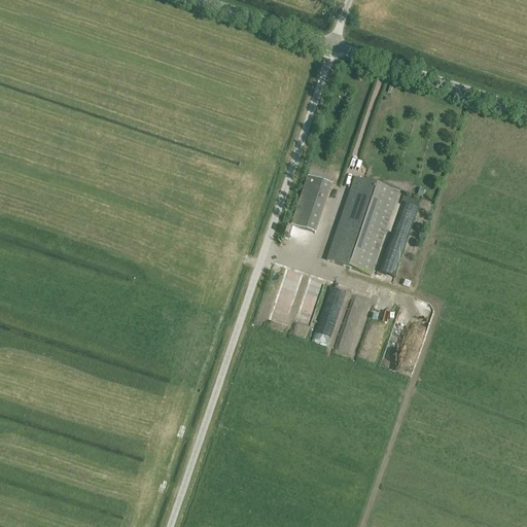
[(314,235),(330,185),(307,177),(290,226),(314,235)]
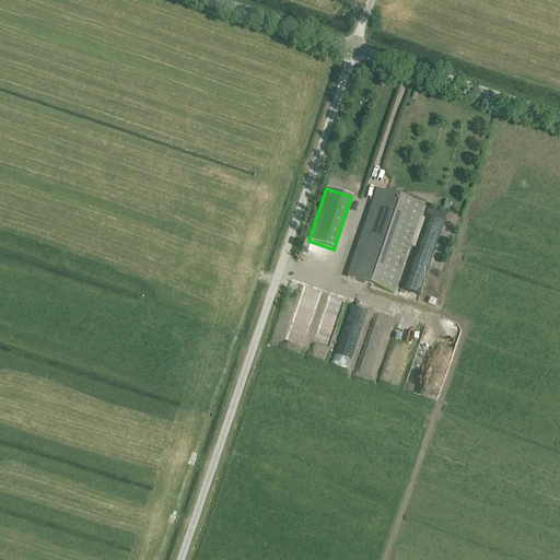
[(394,293),(423,206),(376,190),(348,278),(394,293)]
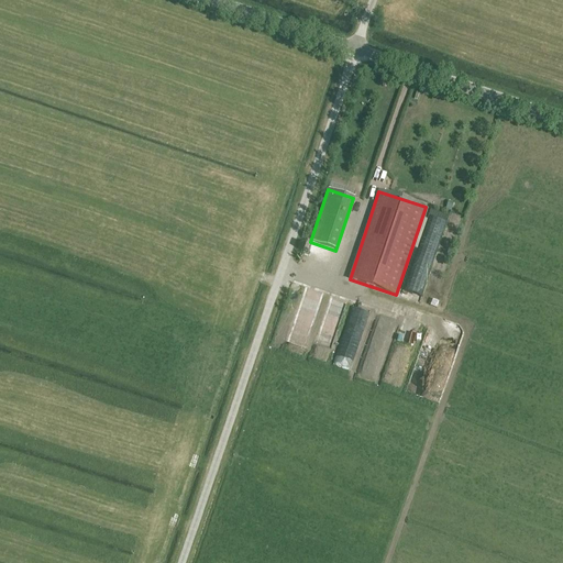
[(318,339),(330,343),(337,324),(324,320),(318,339)]
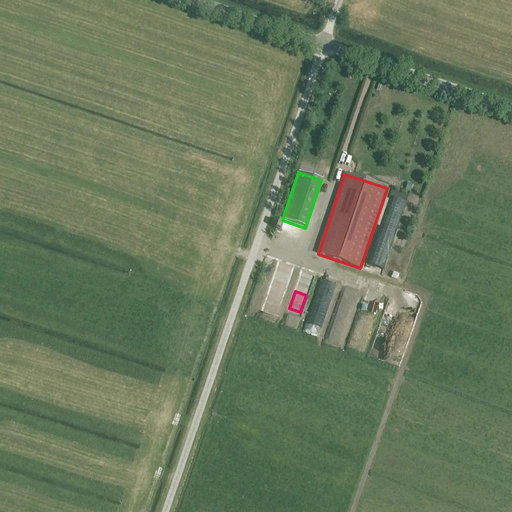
[(309,317),(323,321),(327,308),(314,303),(309,317)]
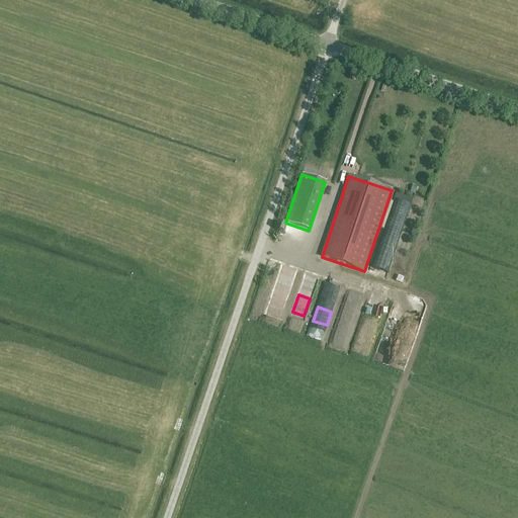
[(356,311),(341,307),(331,345),(346,349),(356,311)]
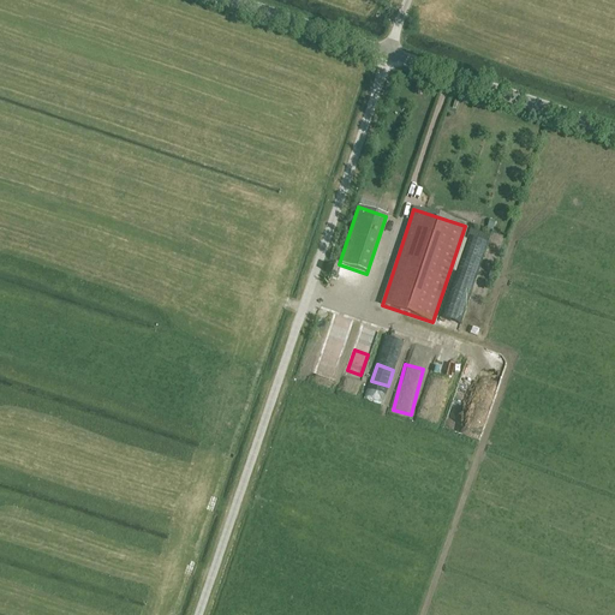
[(364,402),(381,407),(384,393),(368,388),(364,402)]
